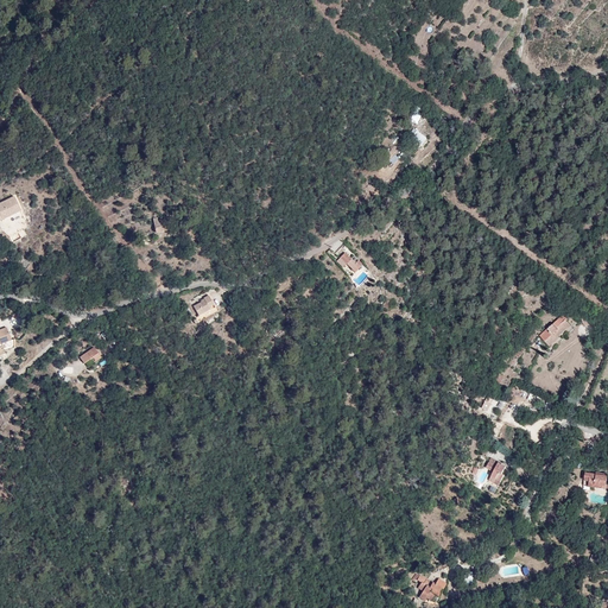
[(415,140),(420,146),(426,140),(420,134),(415,140)]
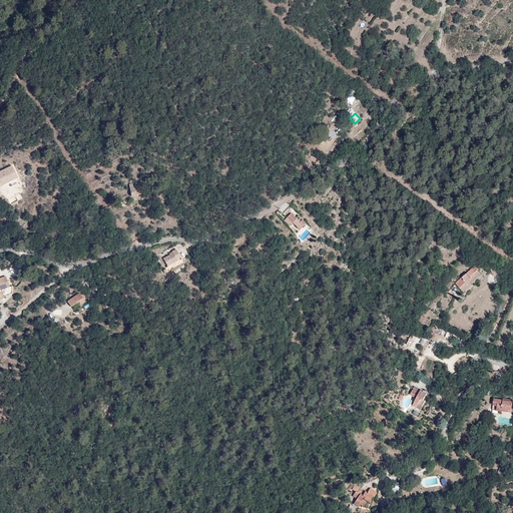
[(0,186),(19,178),(12,165),(0,171),(0,186)]
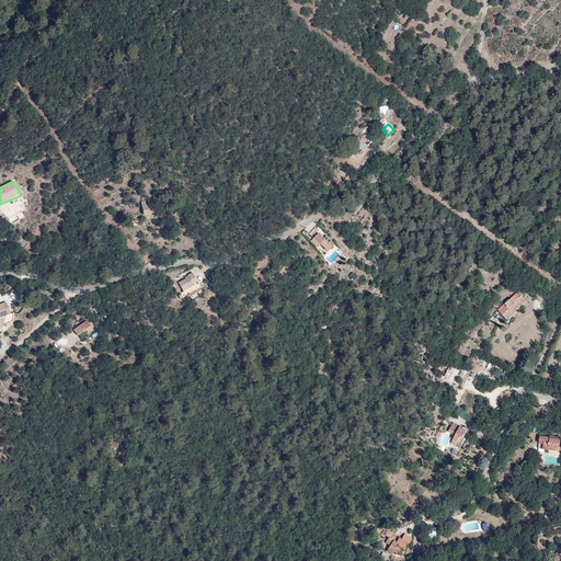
[(155,213),(155,208),(152,205),(150,205),(148,202),(140,203),(145,215),(155,213)]
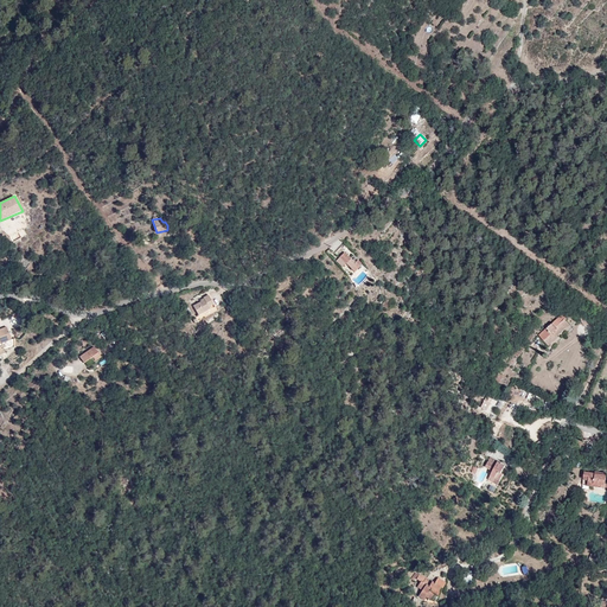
[(334,251),(343,242),(339,238),(330,248),(334,251)]
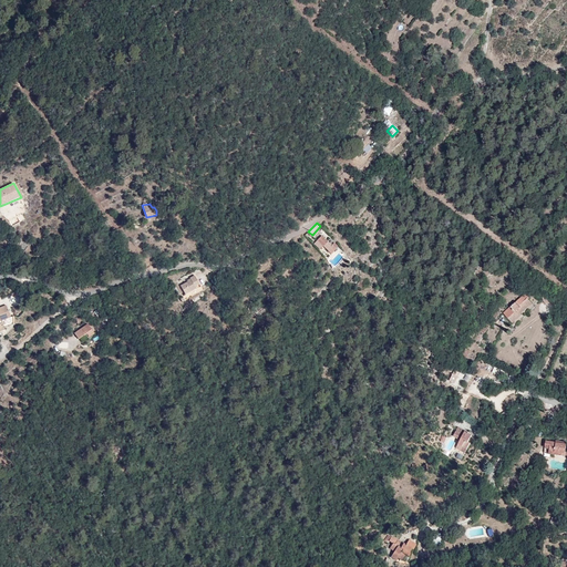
[(334,248),(331,245),(321,236),(316,240),(322,247),(330,254),(334,249),(334,248)]
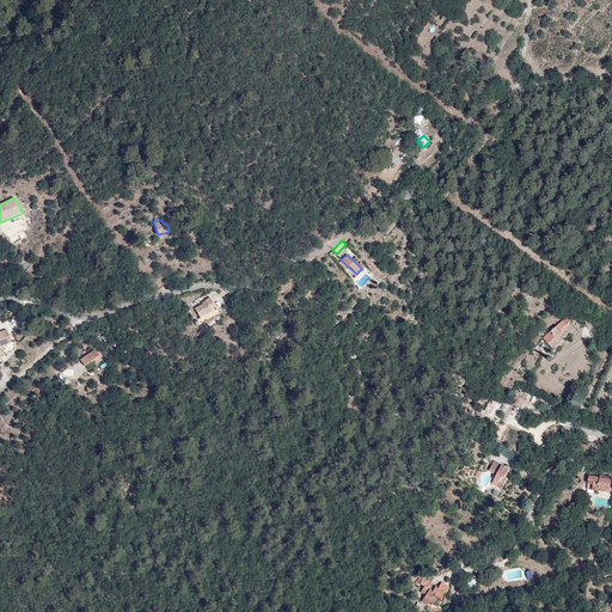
[(348,267),(341,259),(338,262),(346,269),(348,267)]
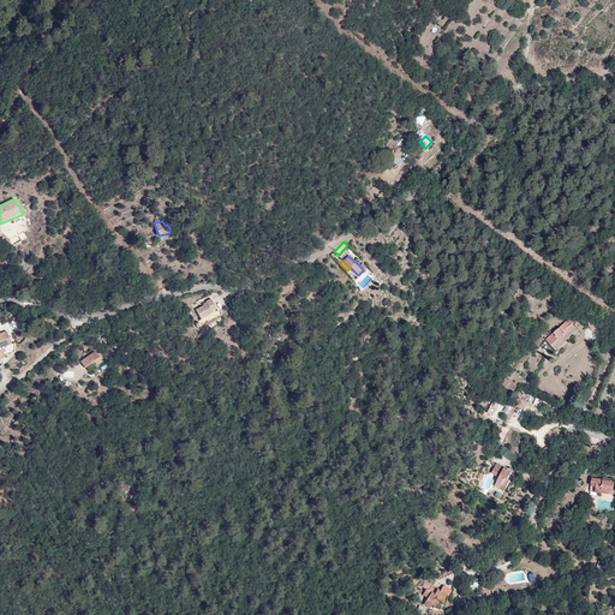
[(19,267),(25,272),(29,267),(23,262),(19,267)]
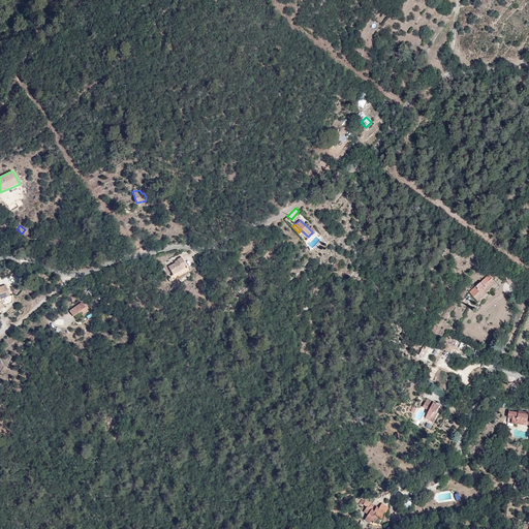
[(175,272),(177,275),(183,272),(182,270),(186,268),(181,258),(177,261),(178,263),(176,265),(168,269),(172,274),(175,272)]
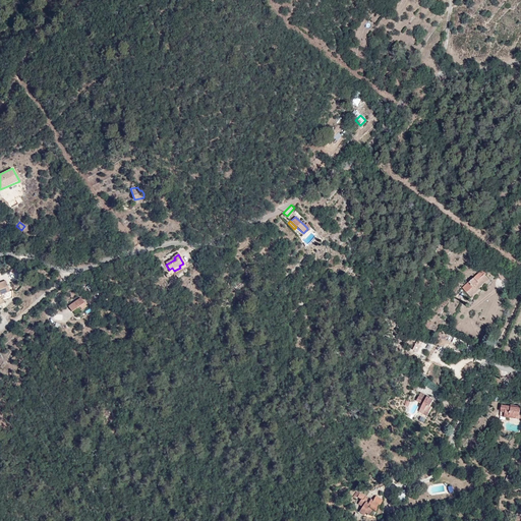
[(500,270),(495,267),(490,272),(496,276),(500,270)]
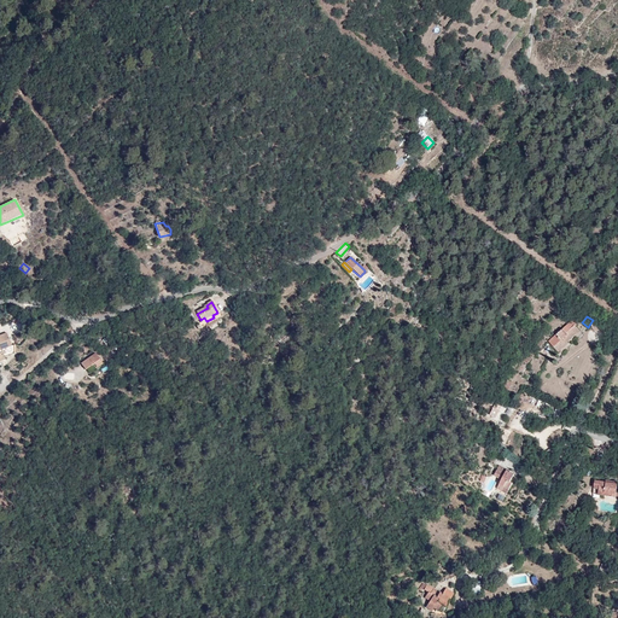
[(563,325),(552,342),(544,351),(557,359),(564,349),(563,348),(572,334),(567,331),(569,328),(565,326),(563,325)]
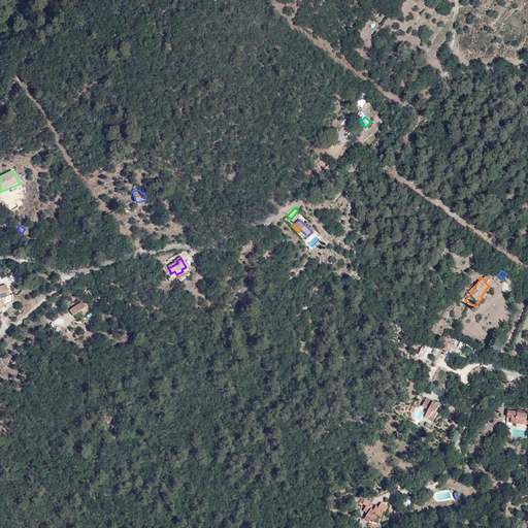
[(10,292),(6,283),(0,285),(0,306),(5,304),(4,302),(11,299),(8,293),(10,292)]
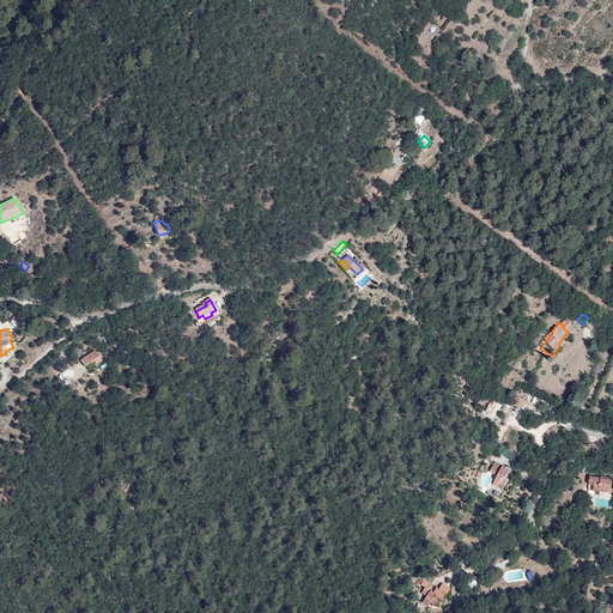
[(87,370),(96,364),(90,356),(76,364),(80,370),(86,366),(87,370)]
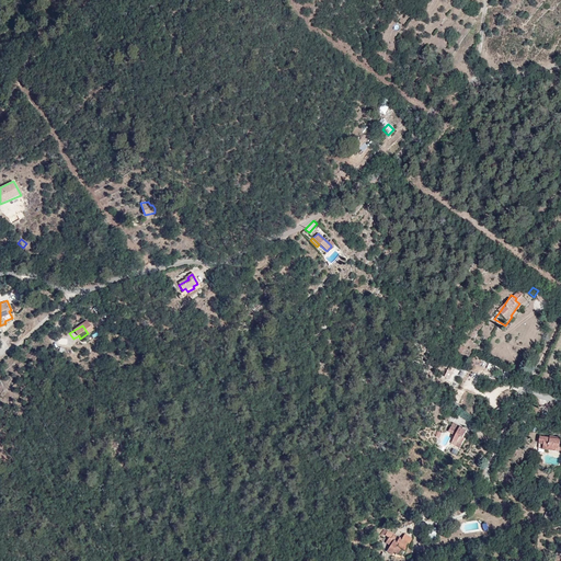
[(462,346),(456,353),(460,356),(466,350),(462,346)]
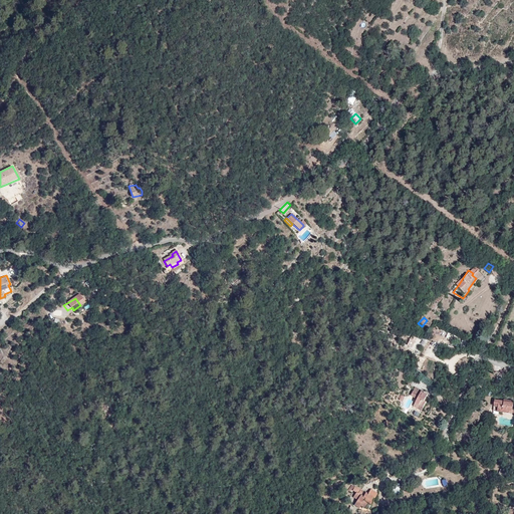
[(401,344),(405,347),(412,341),(407,337),(401,344)]
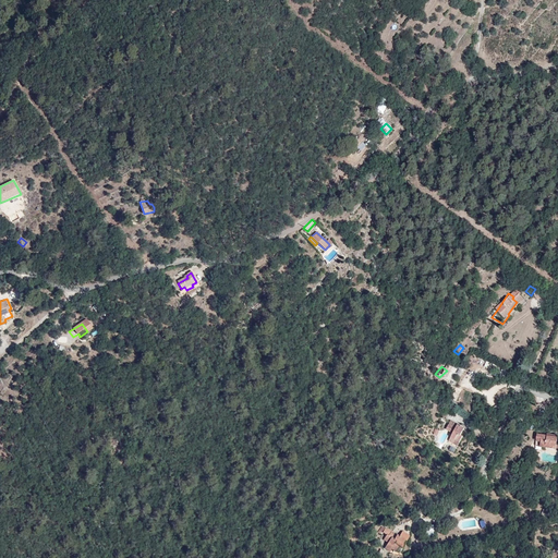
[(464,427),(458,424),(456,427),(453,425),(455,422),(451,421),(447,428),(452,433),(450,436),(451,437),(449,440),(458,445),(463,435),(461,434),(464,427)]
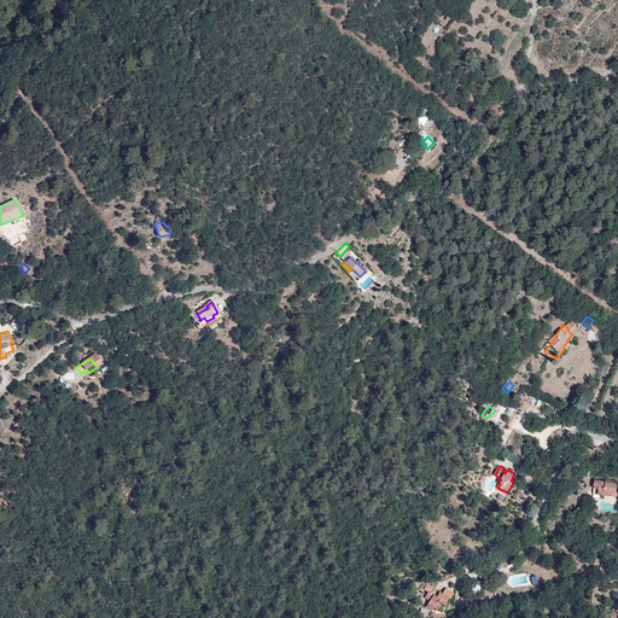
[(595,481),(595,488),(600,489),(599,491),(608,493),(608,496),(617,496),(617,485),(617,482),(611,482),(610,484),(606,484),(606,482),(595,481)]
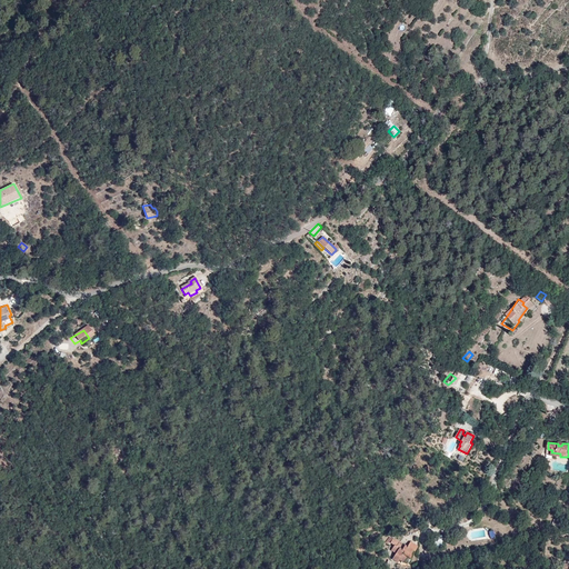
[(425,483),(431,477),(427,472),(425,473),(426,476),(421,481),(425,483)]
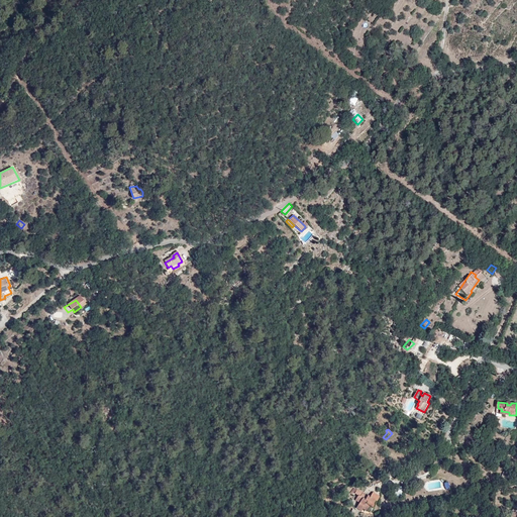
[(372,507),(380,496),(374,492),(370,497),(371,498),(369,501),(365,499),(368,495),(355,488),(353,492),(357,495),(353,499),(357,502),(354,507),(360,511),(363,507),(367,509),(369,505),(372,507)]
